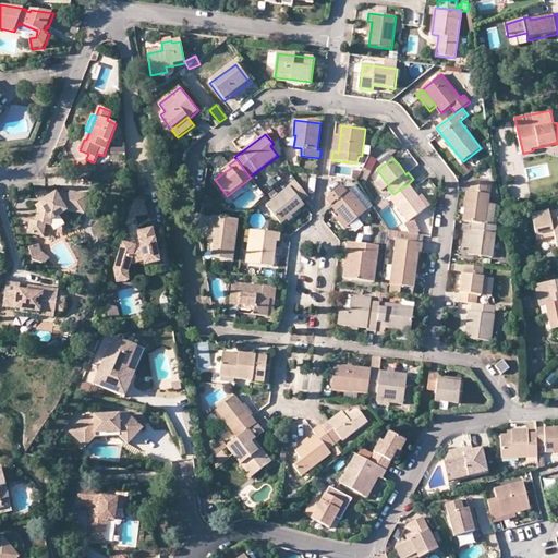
[(70,164),(71,173),(86,171),(85,161),(70,164)]
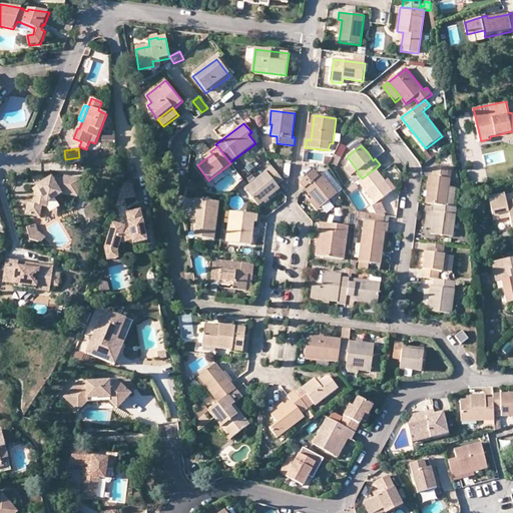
[(338,165),(342,157),(337,155),(333,163),(338,165)]
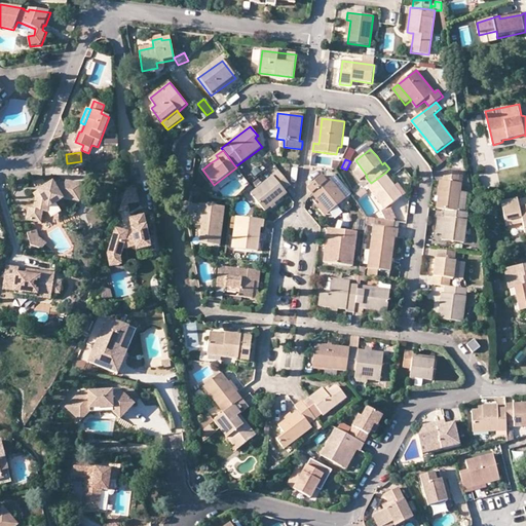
[(364,178),(366,177),(367,176),(355,160),(352,163),(364,178)]
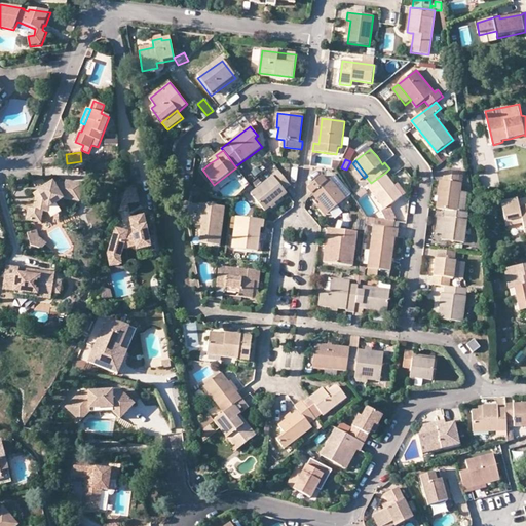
[(446,210),(465,213),(468,192),(461,191),(462,184),(459,183),(460,173),(446,171),(444,181),(441,181),(438,209),(446,210)]
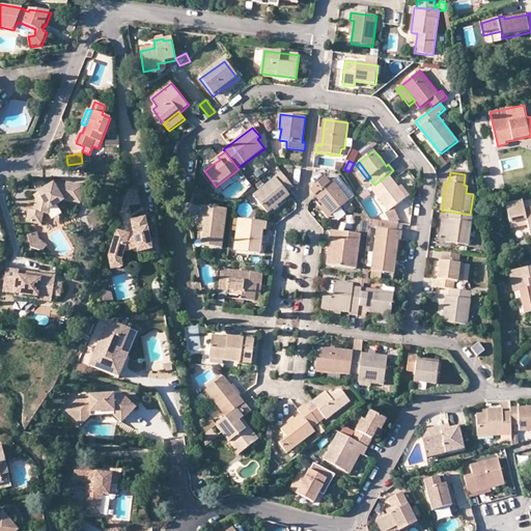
[(288,192),(294,188),(282,173),(254,196),(269,213),(290,195),(288,192)]
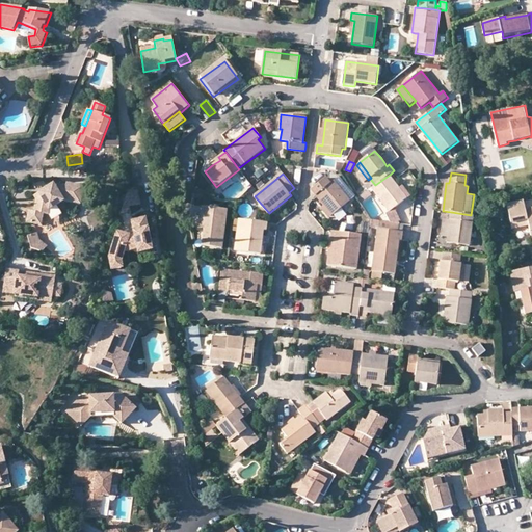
[(396,190),(399,187),(390,175),(375,185),(372,188),(391,212),(404,202),(396,190)]
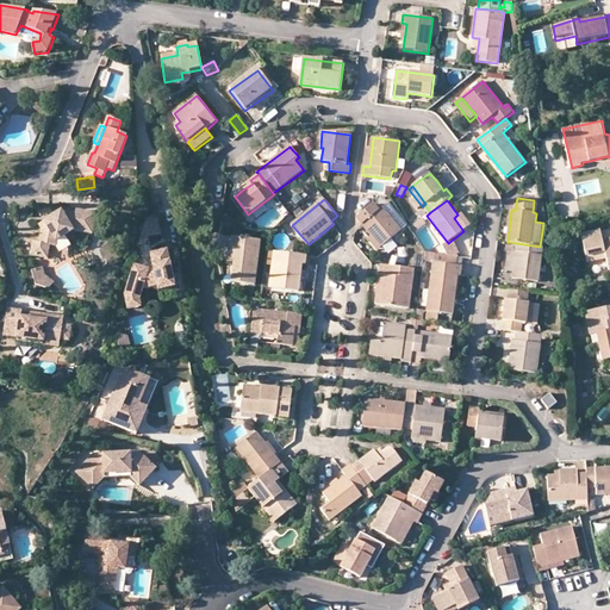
[(372,235),(381,247),(402,230),(381,207),(379,211),(374,204),(358,218),(372,235)]
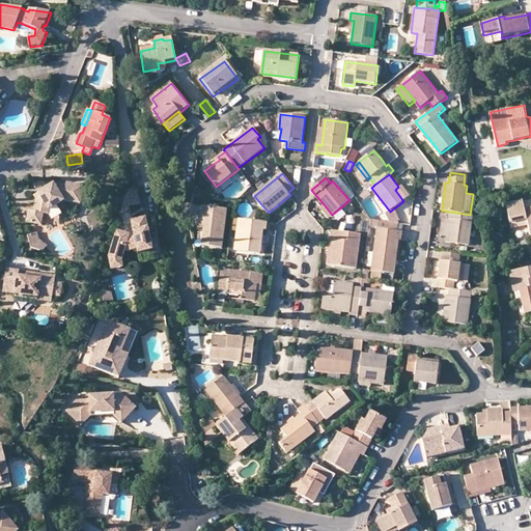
[(64,185),(59,185),(54,187),(52,183),(37,191),(40,196),(35,199),(33,211),(28,210),(27,222),(35,223),(40,219),(42,212),(47,213),(48,208),(63,199),(80,201),(82,184),(65,182),(64,185)]
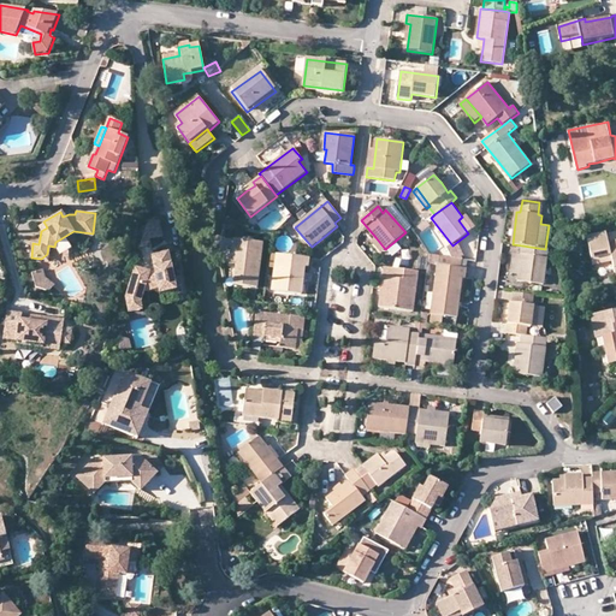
[(472,230),(462,217),(458,220),(468,234),(472,230)]
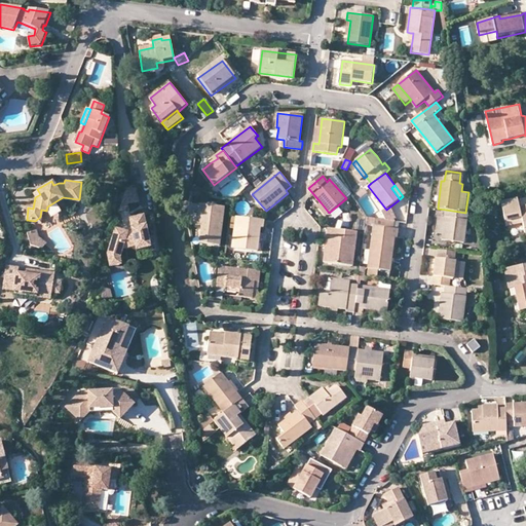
[(136,187),(126,189),(120,212),(128,210),(127,204),(139,202),(136,187)]
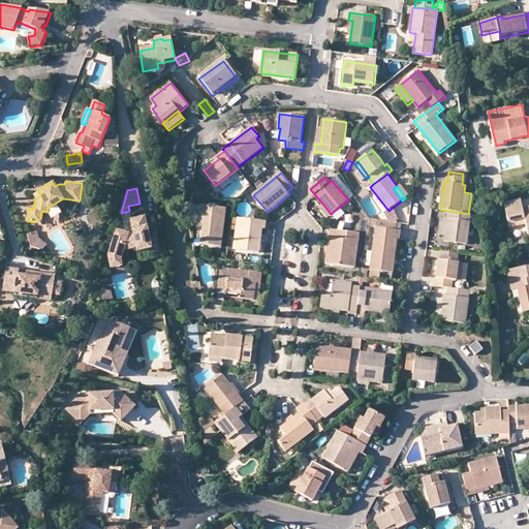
[(360,203),(370,194),(367,189),(355,197),(360,203)]
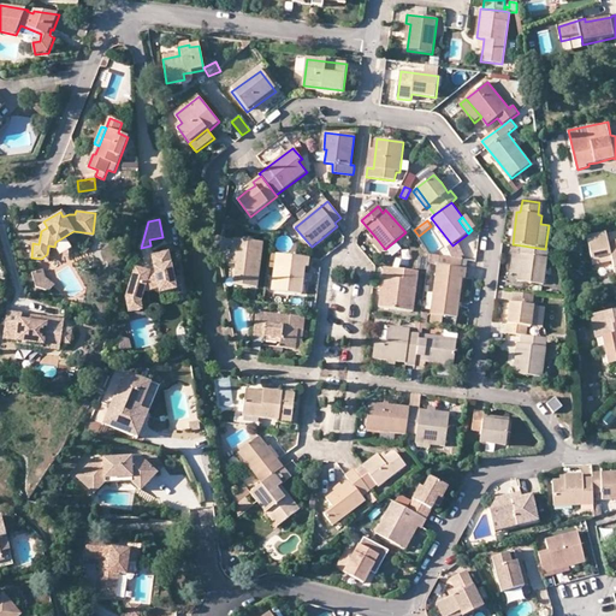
[(609,243),(606,234),(587,238),(593,260),(612,255),(609,243)]
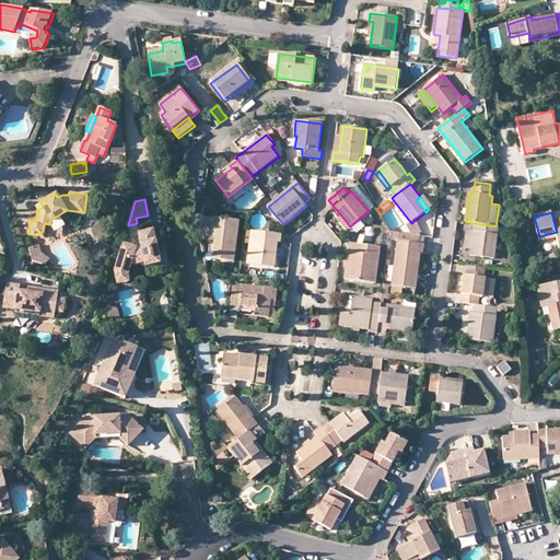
[(347,230),(350,226),(341,216),(337,220),(347,230)]
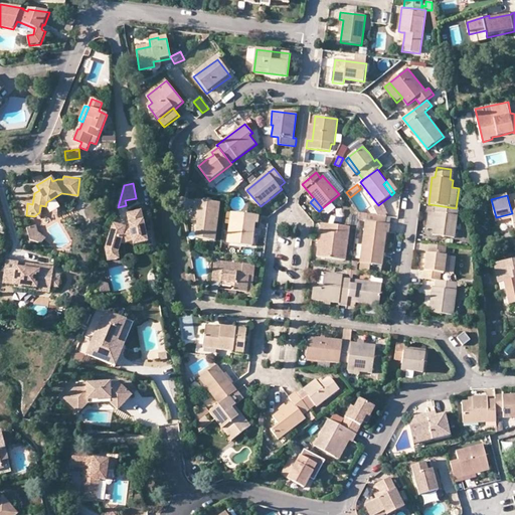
[(197,207),(195,221),(197,221),(195,237),(215,240),(220,203),(197,200),(196,207),(197,207)]
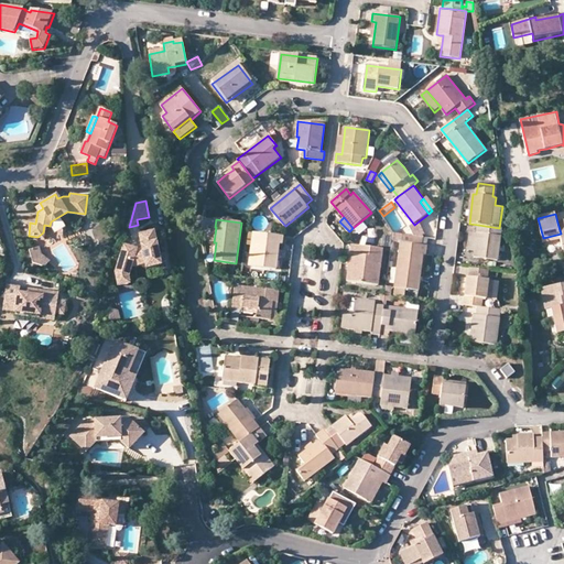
[(477,235),(475,251),(475,258),(498,261),(502,228),(499,228),(478,225),(477,235)]
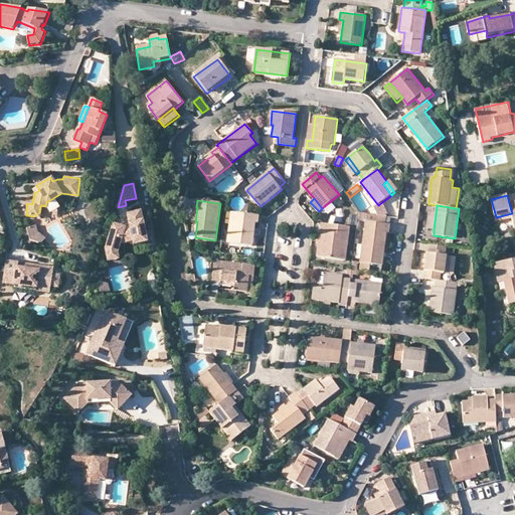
[(106,248),(118,252),(121,243),(133,241),(134,245),(148,242),(141,211),(128,214),(131,227),(126,228),(126,227),(114,223),(106,248)]
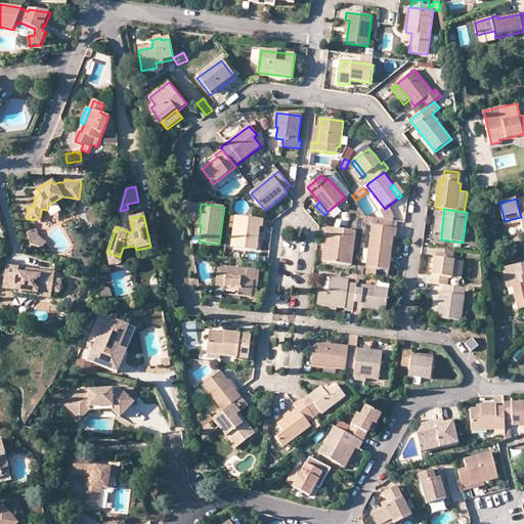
[(264,220),(235,216),(231,247),(257,250),(260,226),(263,227),(264,220)]
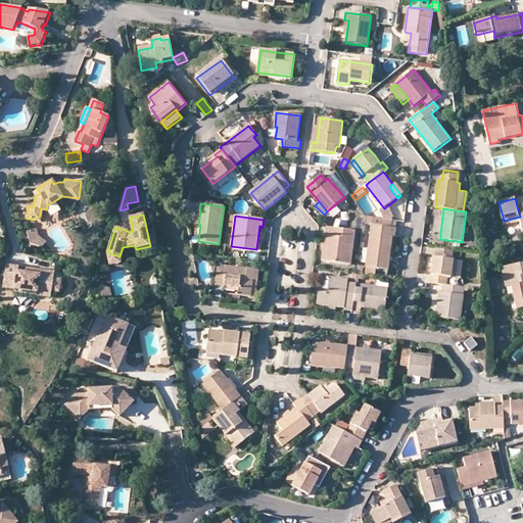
[(367,267),(377,269),(388,270),(392,236),(396,237),(397,228),(392,228),(393,220),(366,217),(365,224),(372,225),(367,267)]
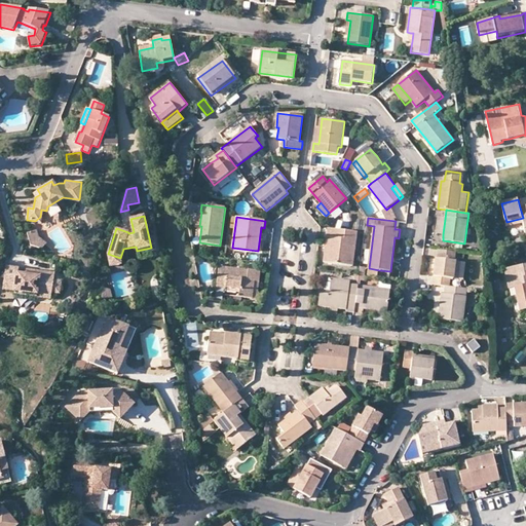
[(437,234),(443,234),(445,219),(439,218),(437,234)]
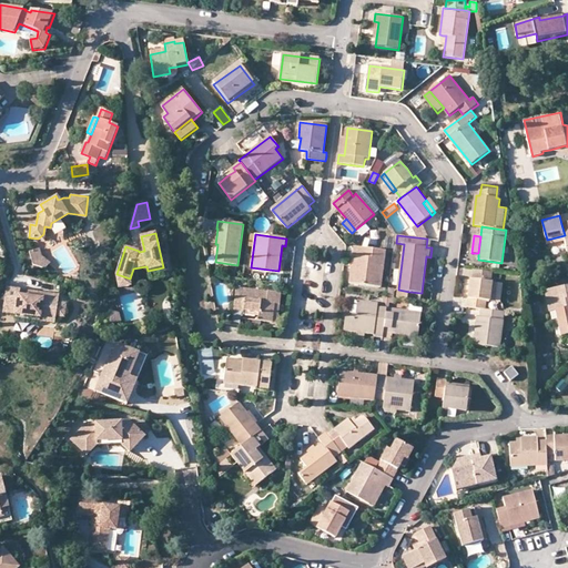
[(565,235),(547,240),(548,245),(566,241),(565,235)]
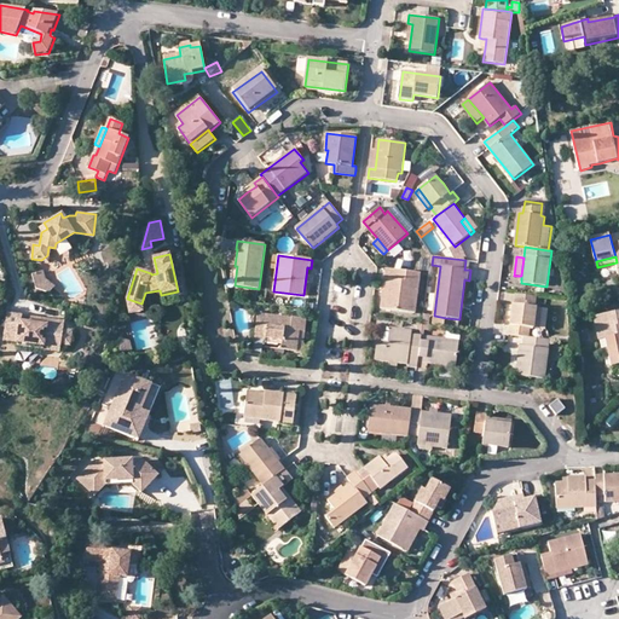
[(421,260),(418,271),(428,273),(431,262),(421,260)]
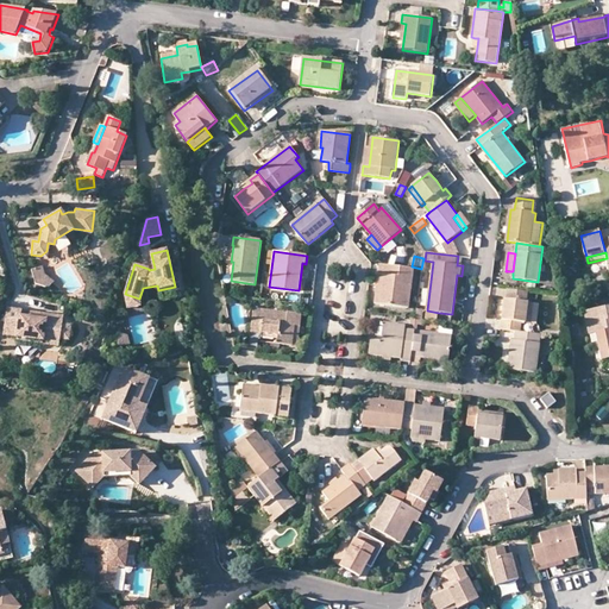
[(382,288),(377,288),(375,305),(409,308),(414,269),(381,265),(380,275),(383,275),(382,288)]
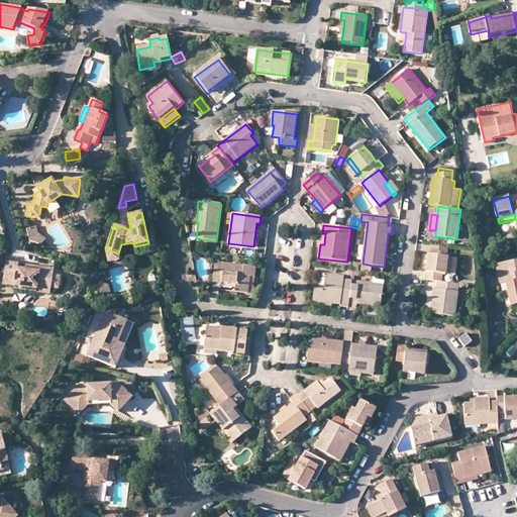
[(26,229),(30,241),(42,245),(45,238),(36,232),(35,226),(26,229)]
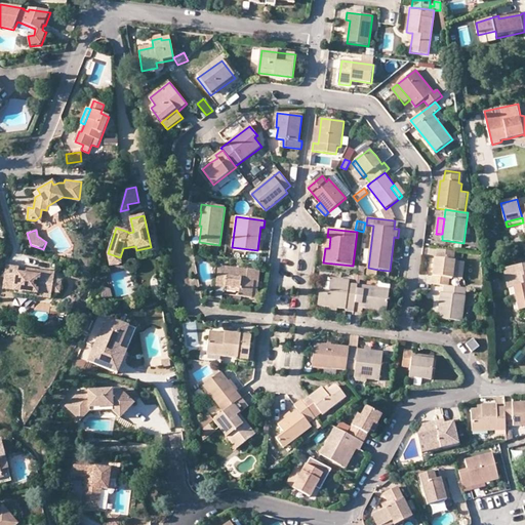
[(437,249),(436,258),(455,261),(456,252),(437,249)]
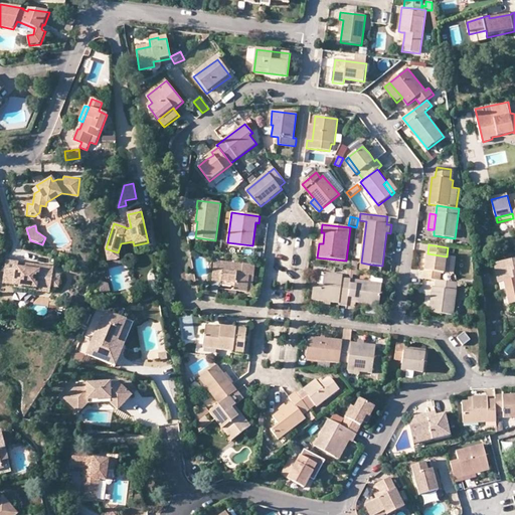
[(119,259),(118,252),(106,248),(108,261),(119,259)]
